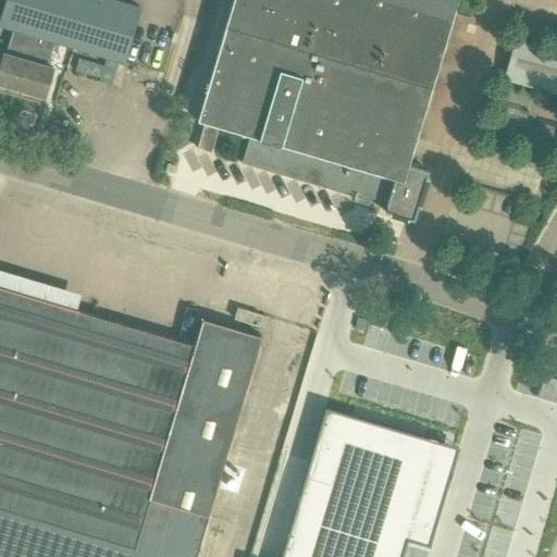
[(0,67),(0,84),(0,85),(0,90),(25,98),(26,93),(46,98),(54,69),(48,67),(56,42),(125,62),(140,9),(112,0),(7,0),(0,25),(15,29),(8,56),(4,54),(0,67)]
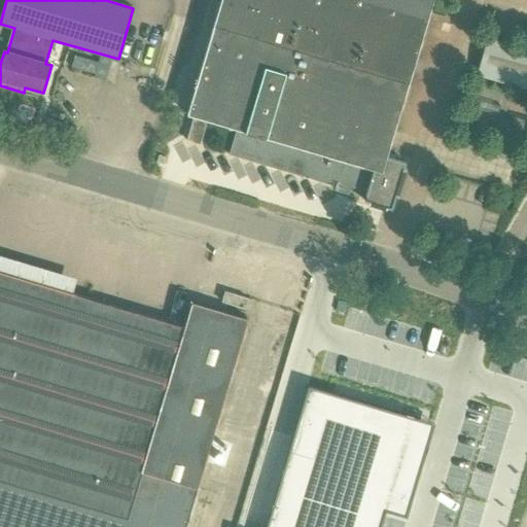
[(223,0),(220,0),(187,113),(195,115),(208,119),(237,128),(230,153),(366,195),(364,200),(392,208),(407,162),(386,155),(408,82),(318,56),(326,31),(223,0)]
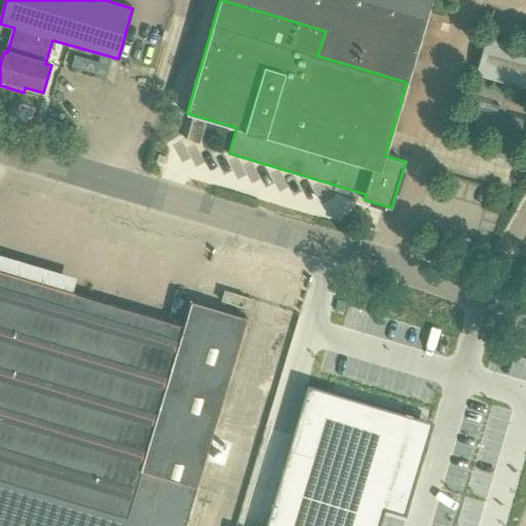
[(223,0),(326,31),(317,55),(407,82),(431,0),(223,0)]
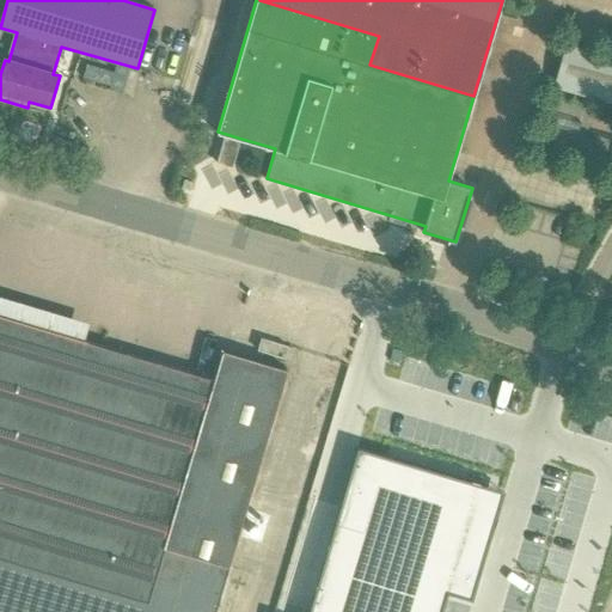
[(552,86),(611,104),(611,56),(567,43),(552,86)]
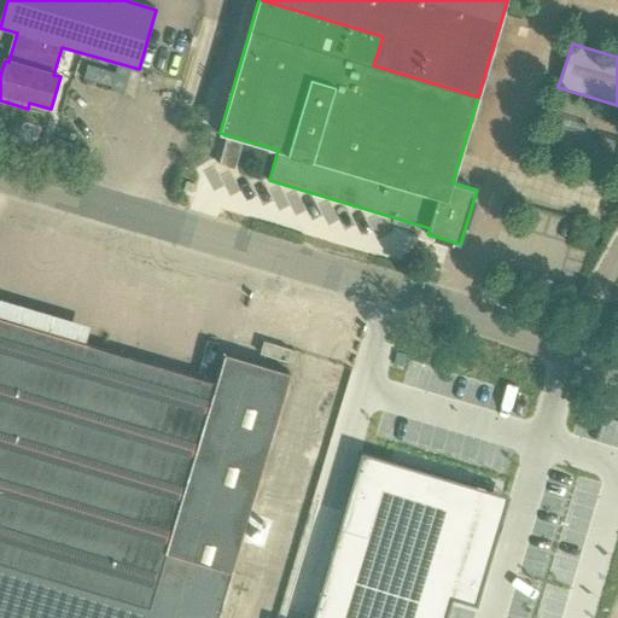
[(228,135),(219,164),(234,169),(244,140),(228,135)]
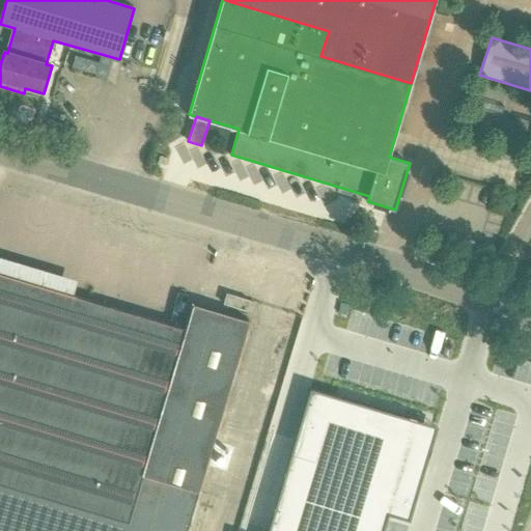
[(0,530),(186,530),(249,322),(194,305),(186,330),(0,274),(0,530)]
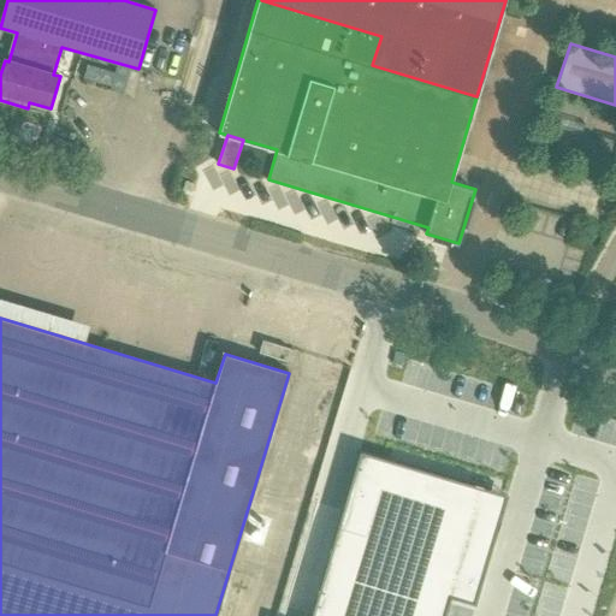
[(259,353),(286,361),(290,349),(262,342),(259,353)]
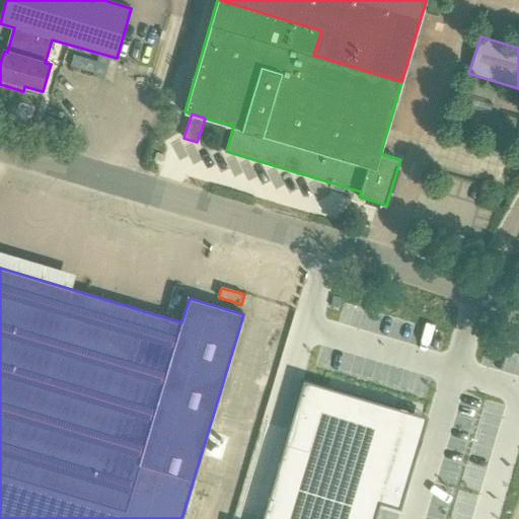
[(429,409),(304,373),(261,518),(373,518),(378,504),(398,510),(429,409)]
